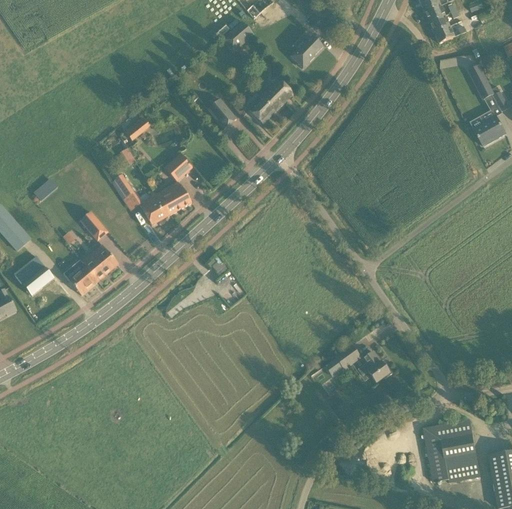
[(238,0),(253,18),(274,0),(238,0)]
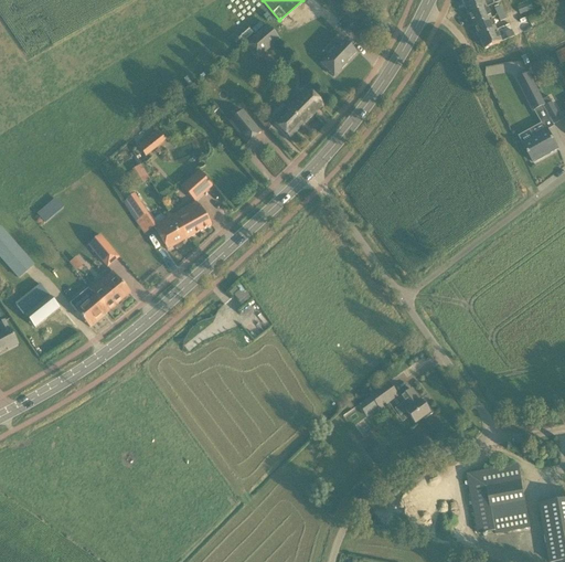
[(464,0),(484,48),(502,39),(484,0),(464,0)]
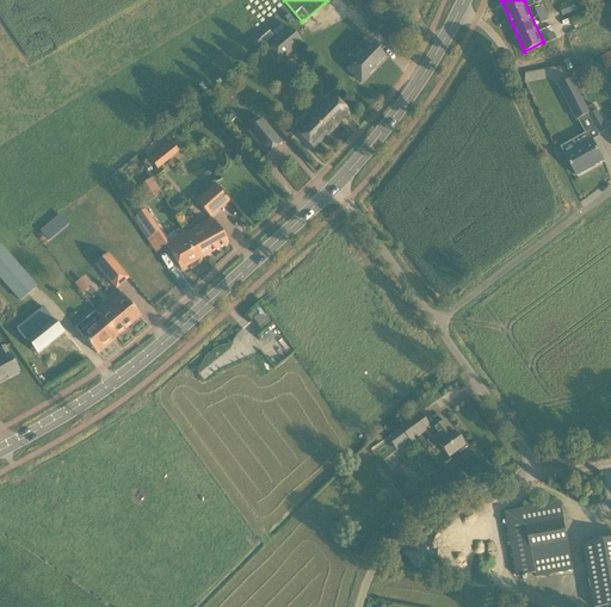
[(560,6),(562,13),(576,7),(573,0),(560,6)]
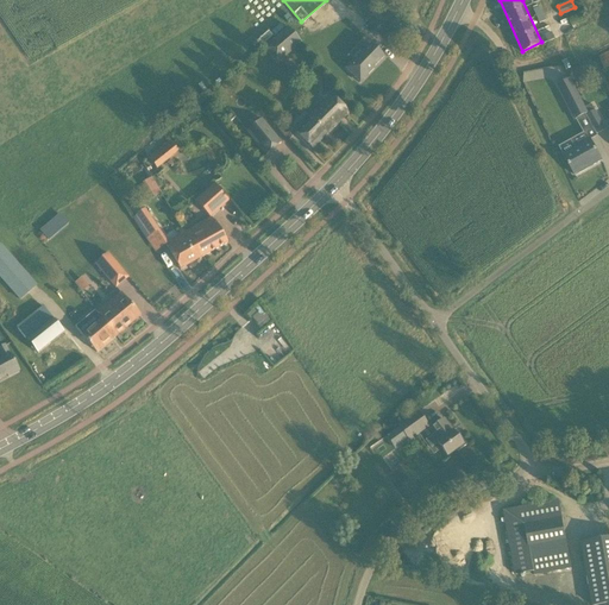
[(534,7),(537,14),(544,11),(541,5),(534,7)]
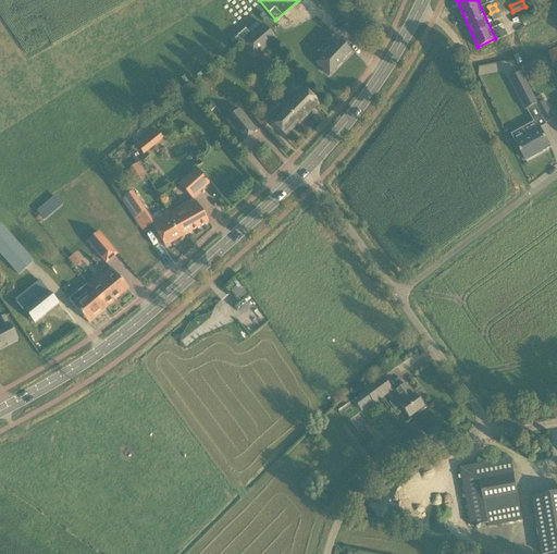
[(497,10),(491,13),(494,20),(499,16),(497,10)]
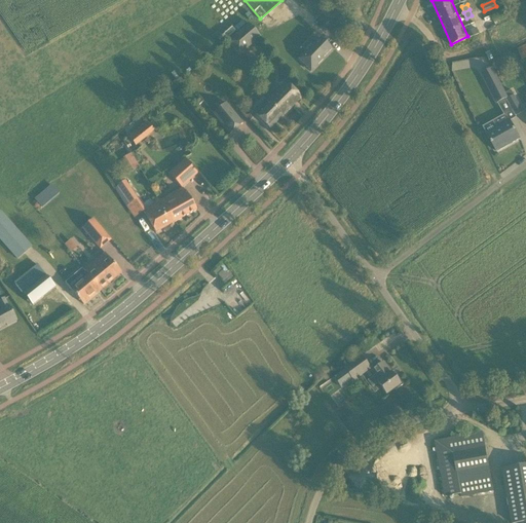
[(491,14),(494,22),(505,16),(502,9),(491,14)]
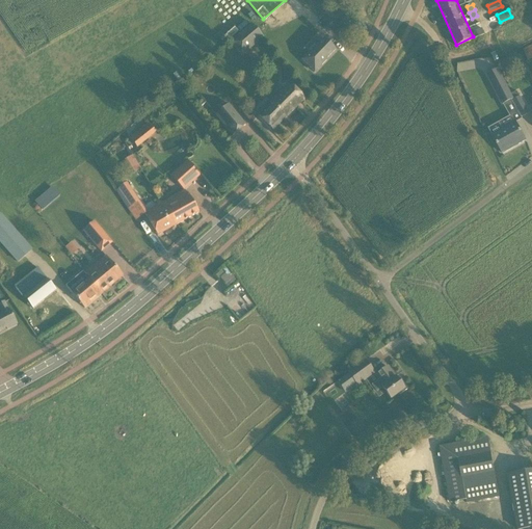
[(232,37),(243,52),(263,35),(250,22),(232,37)]
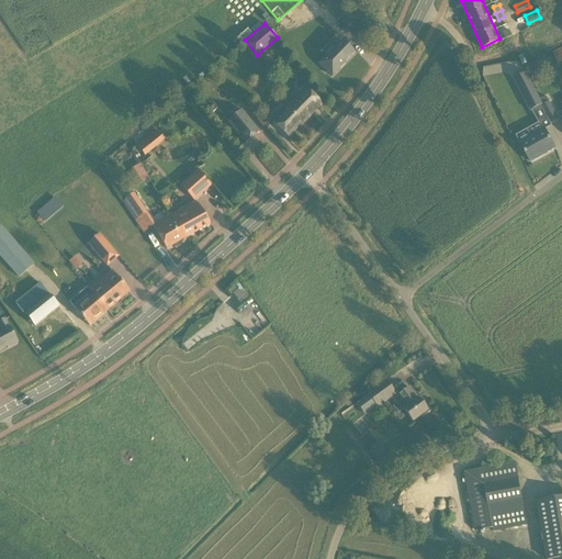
[(503,31),(505,36),(512,34),(509,28),(503,31)]
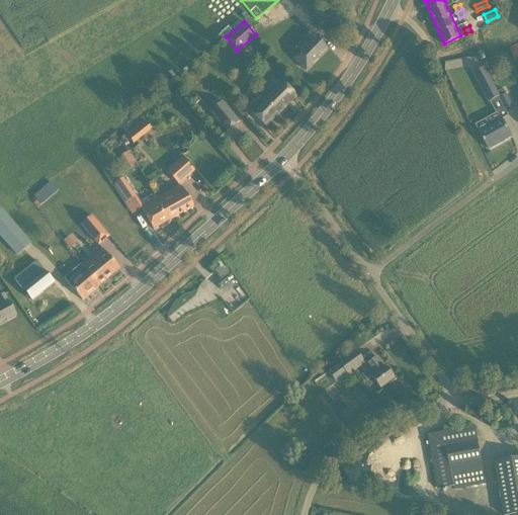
[(300,49),(293,57),(306,69),(317,57),(318,56),(317,56),(326,46),(315,35),(301,50),(300,49)]
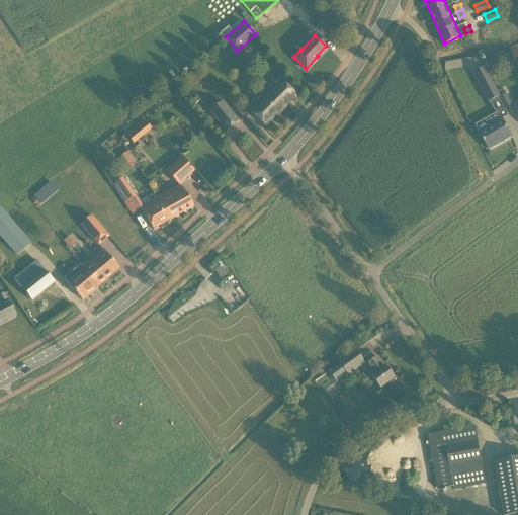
[(517,55),(517,41),(509,47),(514,57),(517,55)]
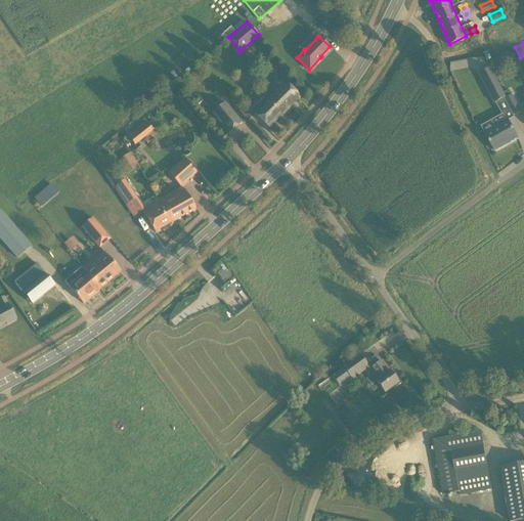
[(506,95),(490,66),(479,72),(494,100),(506,95)]
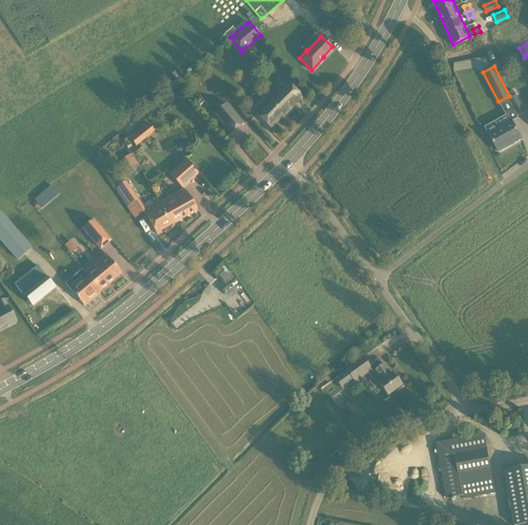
[(312,74),(305,77),(311,90),(319,87),(312,74)]
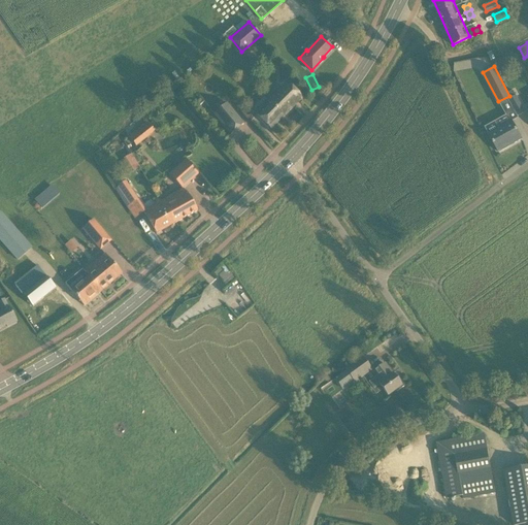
[(256,112),(270,127),(302,96),(287,80),(256,112)]
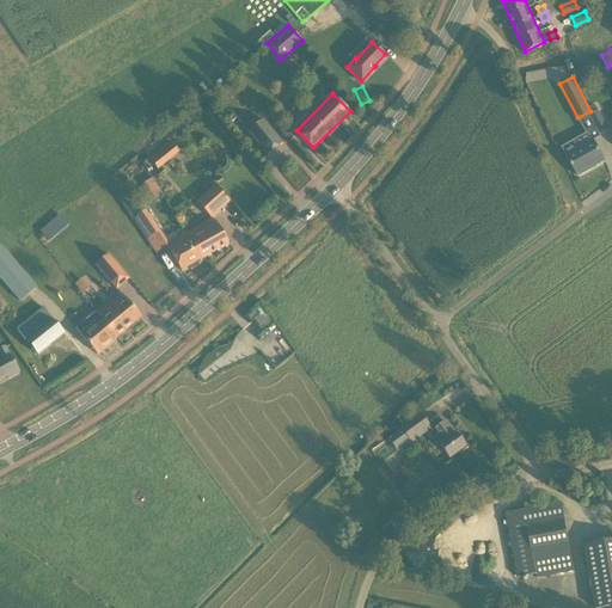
[(598,108),(588,114),(599,131),(609,127),(598,108)]
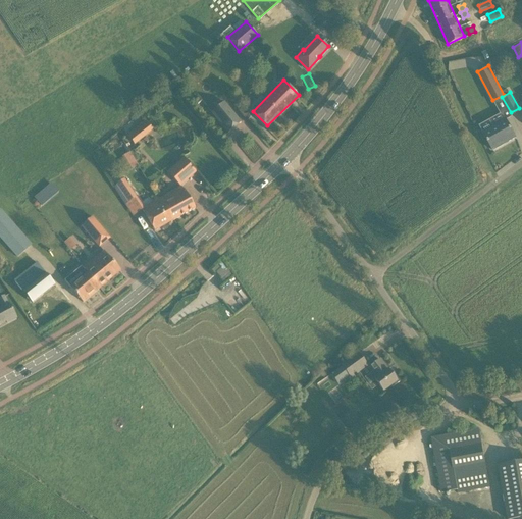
[(211,110),(227,131),(241,120),(223,100),(211,110)]
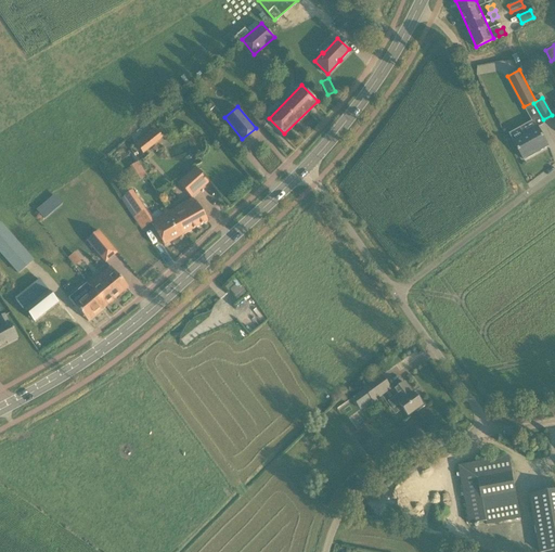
[(549,144),(538,126),(525,133),(520,126),(510,131),(523,156),(537,149),(538,150),(549,144)]
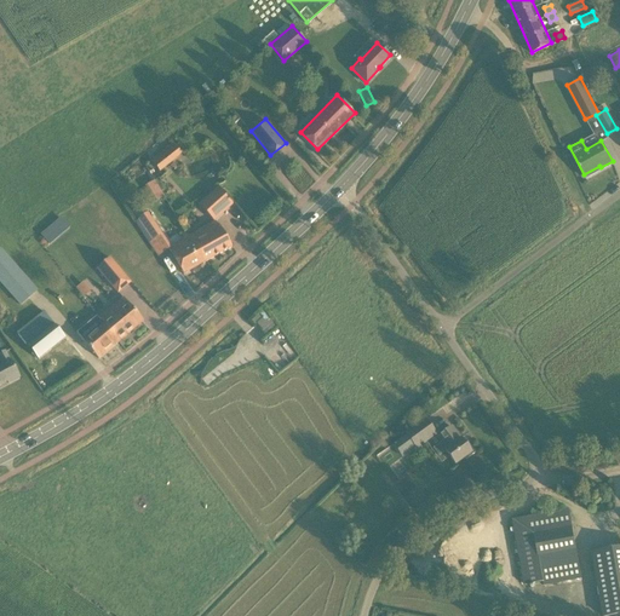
[(161,150),(151,159),(159,168),(170,160),(161,150)]
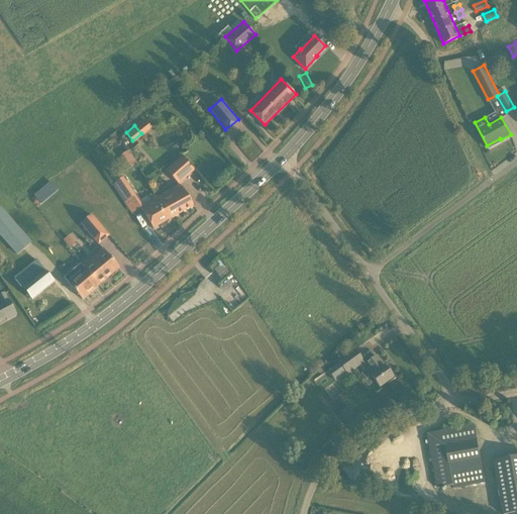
[(166,169),(171,175),(178,183),(195,168),(182,153),(166,169)]
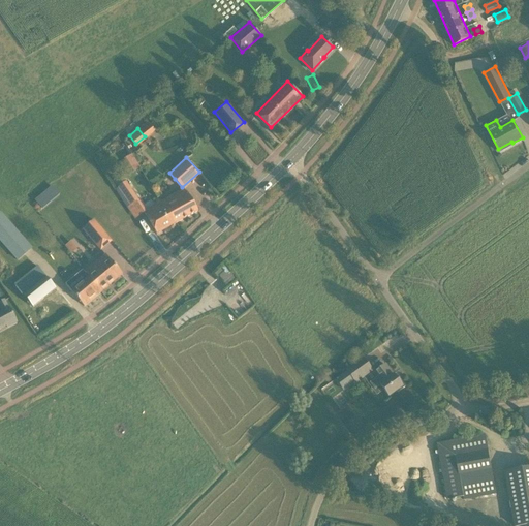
[(125,180),(118,185),(130,203),(137,197),(125,180)]
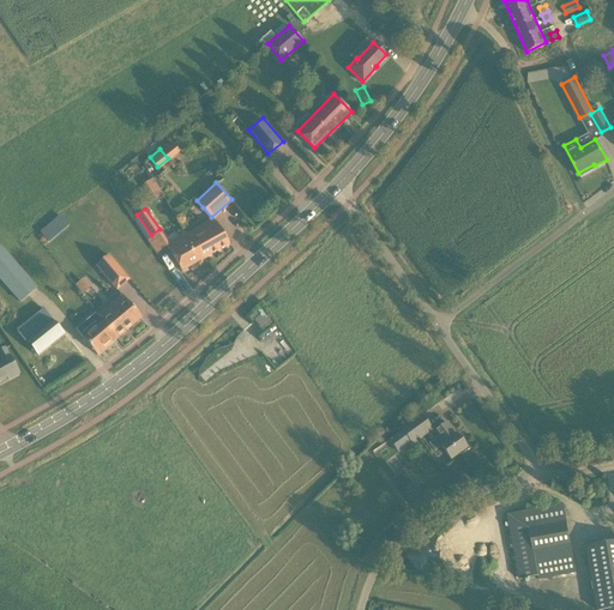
[(61,211),(40,228),(48,239),(70,223),(61,211)]
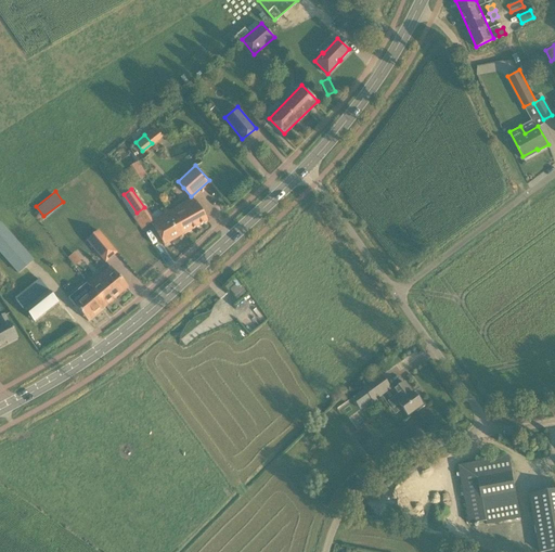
[(162,222),(154,227),(164,244),(207,219),(197,202),(195,203),(193,199),(182,204),(181,203),(167,210),(164,213),(158,216),(162,222)]
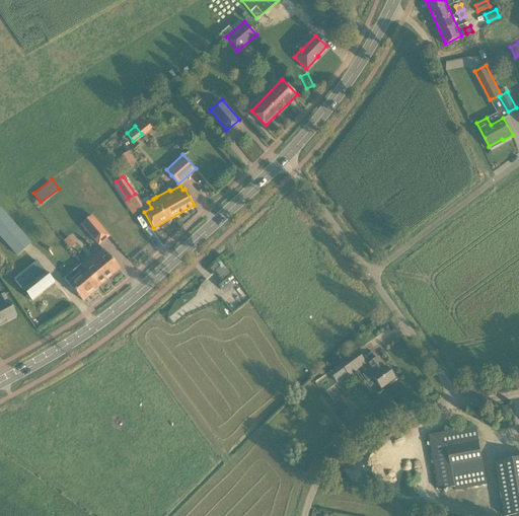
[(0,208),(0,234),(16,253),(31,240),(2,207),(0,208)]
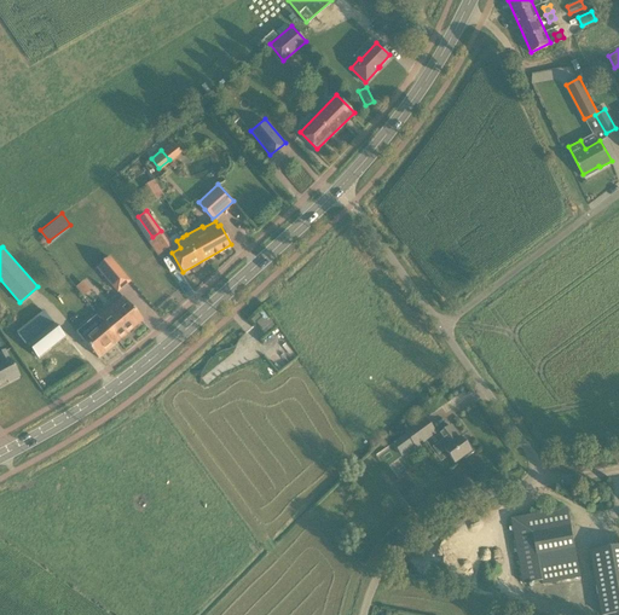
[(110,255),(97,266),(109,279),(121,270),(110,255)]
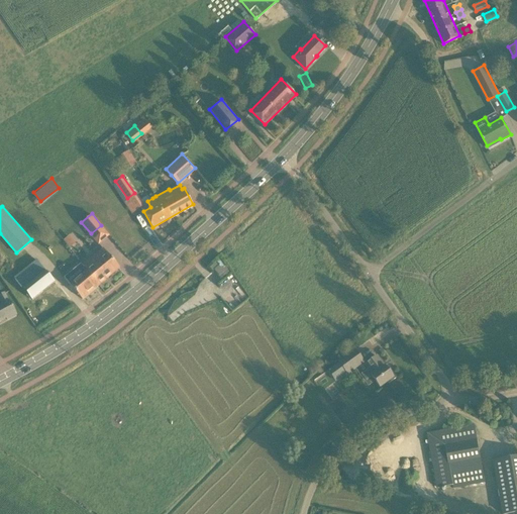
[(70,232),(64,236),(70,244),(76,240),(70,232)]
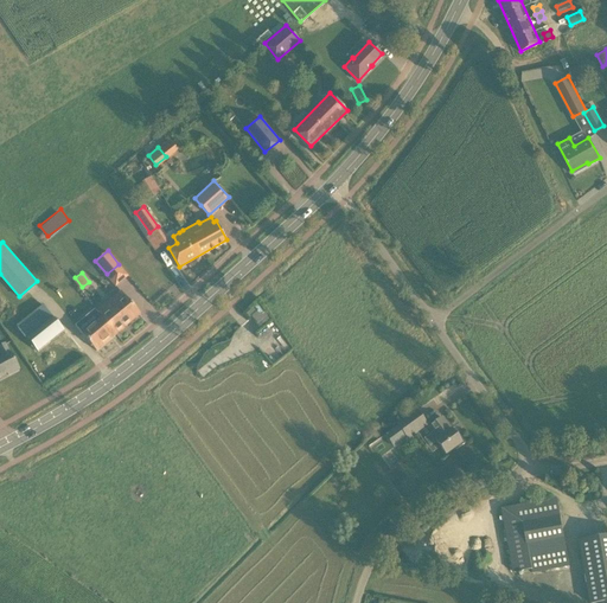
[(101,315),(81,331),(96,350),(140,312),(125,295),(113,305),(109,300),(97,309),(100,312),(98,313),(101,315)]
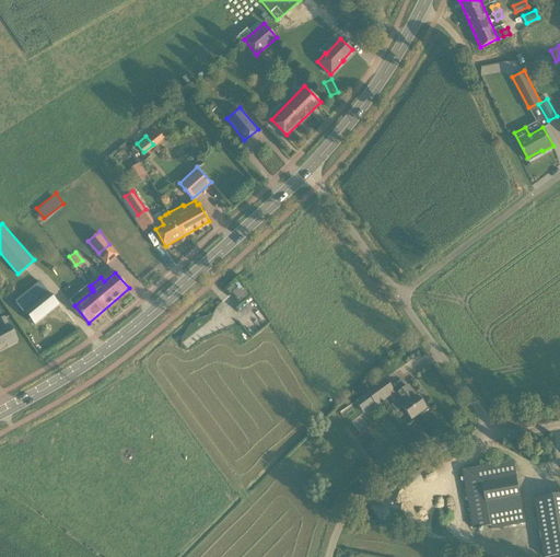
[(38,296),(23,309),(34,323),(50,311),(58,303),(47,289),(38,296)]
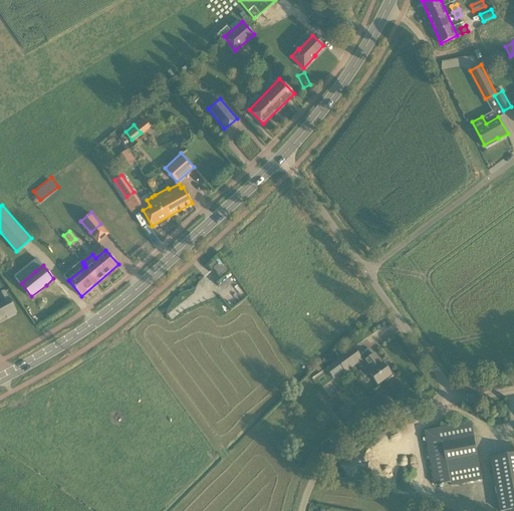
[(0,300),(0,316),(5,314),(6,315),(15,311),(4,288),(0,290),(0,298),(1,300),(0,300)]
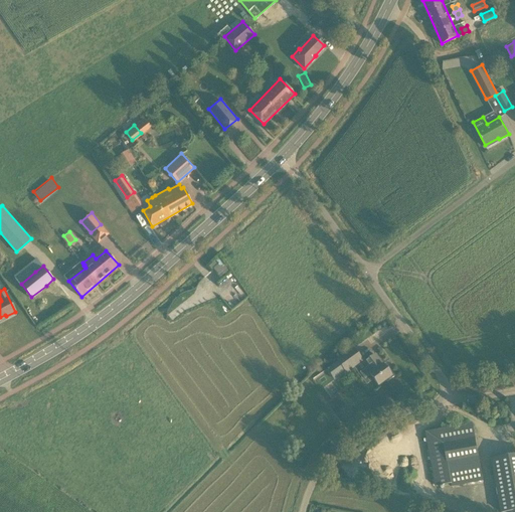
[(337,358),(346,370),(360,360),(351,347),(337,358)]
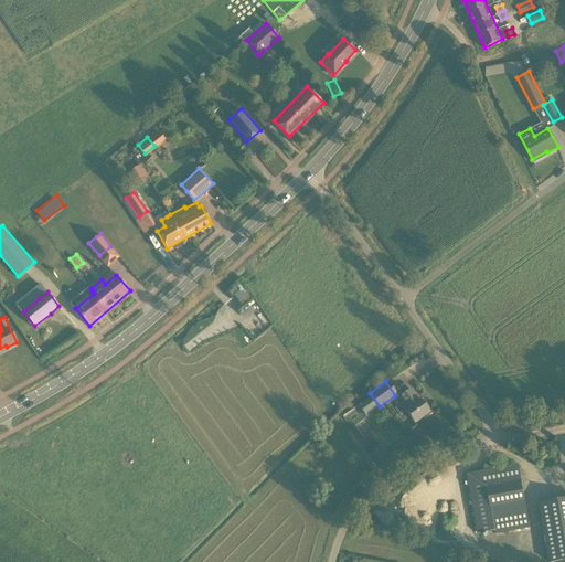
[(395,406),(400,413),(405,409),(414,421),(423,415),(424,417),(432,411),(426,403),(424,404),(419,398),(419,399),(411,388),(397,398),(401,402),(395,406)]
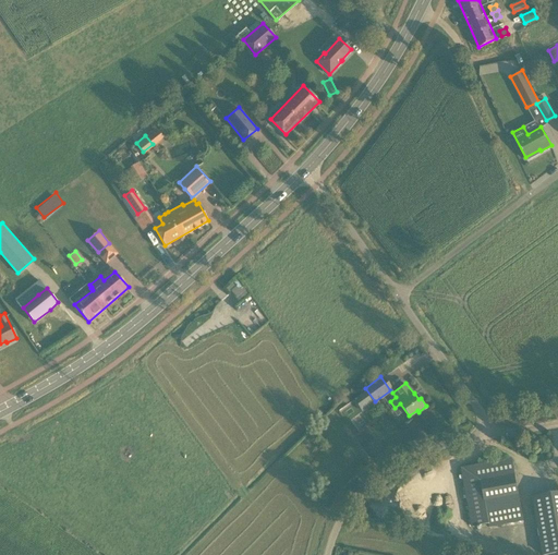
[(462,467),(464,478),(472,525),(489,521),(489,526),(523,519),(512,458),(462,467)]
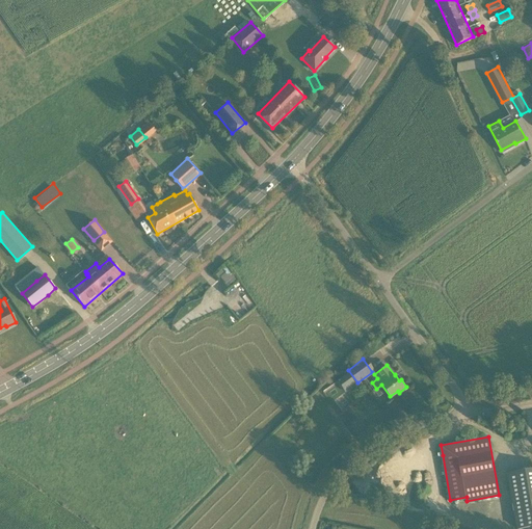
[(531,467),(507,472),(516,528),(531,526),(531,467)]
